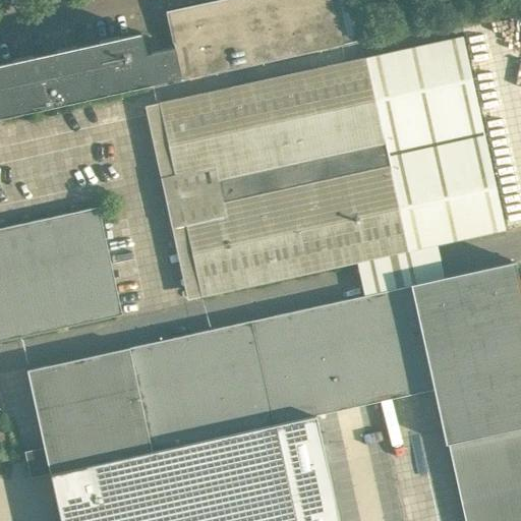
[(0,116),(152,83),(181,76),(181,79),(362,40),(353,0),(281,0),(169,24),(174,47),(146,53),(141,34),(140,35),(140,34),(0,63),(0,116)]
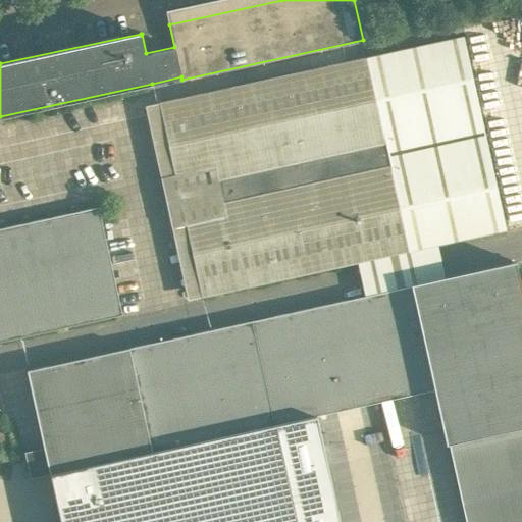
[(463,37),(365,58),(159,103),(202,297),(506,229),(463,37)]
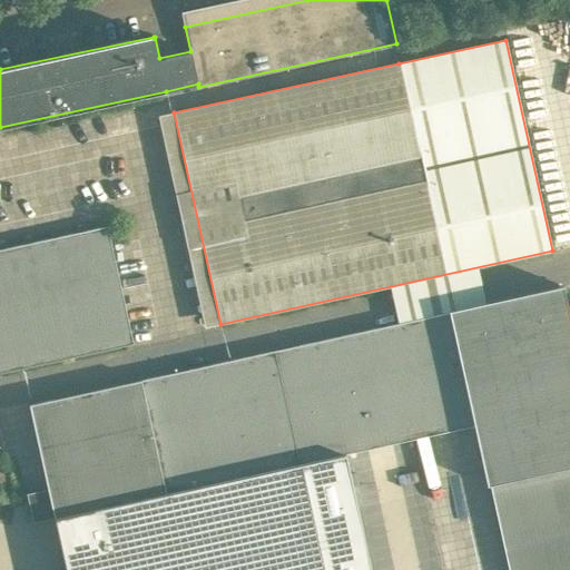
[(0,372),(133,343),(107,226),(0,249),(0,372)]
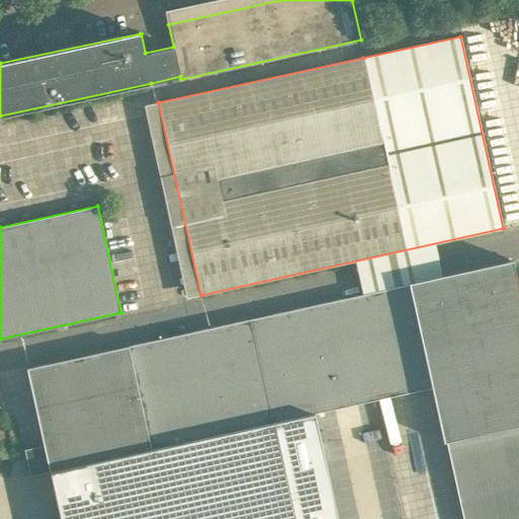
[(44,445),(23,449),(29,475),(50,471),(150,449),(272,422),(275,422),(431,386),(443,441),(446,441),(462,518),(518,518),(518,295),(511,261),(409,283),(409,285),(26,368),(44,445)]
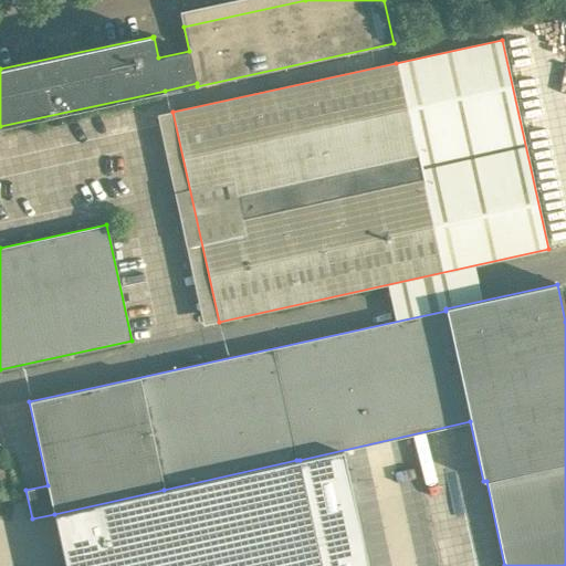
[(368,565),(343,450),(300,460),(323,565),(368,565)]
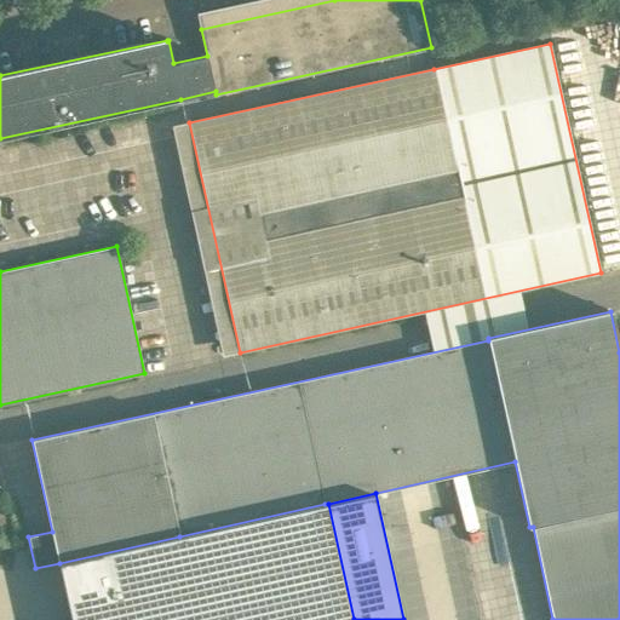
[(59,563),(58,563),(70,619),(354,619),(328,504),(325,504),(179,537),(59,563)]
